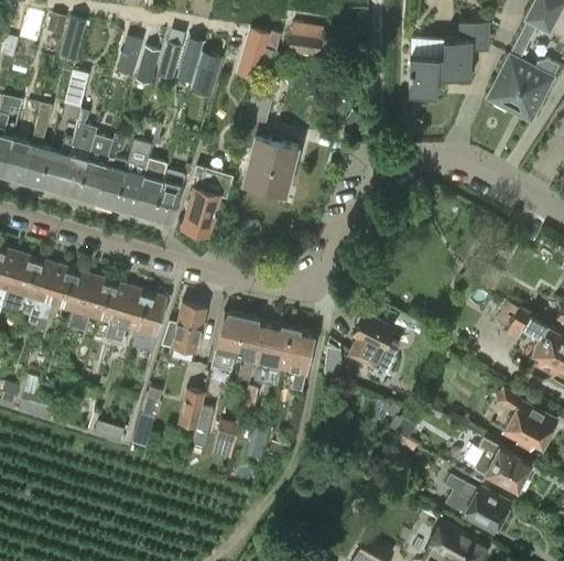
[(509,58),(490,93),(494,101),(530,120),(552,78),(559,66),(548,61),(538,63),(534,71),(519,62),(537,29),(549,34),(563,4),(563,2),(559,0),(537,0),(525,22),(527,23),(508,57),(509,58)]
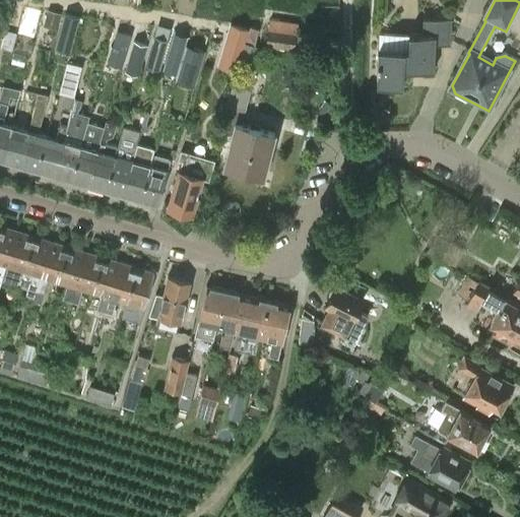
[(49,10),(45,25),(57,28),(61,13),(49,10)]
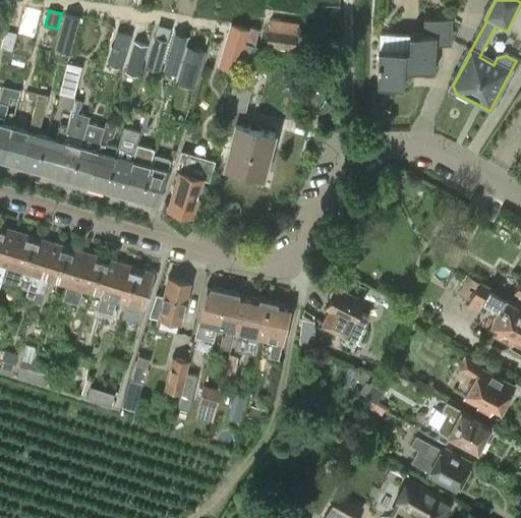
[(3,15),(0,36),(3,37),(0,50),(0,51),(12,54),(17,37),(5,34),(9,16),(3,15)]
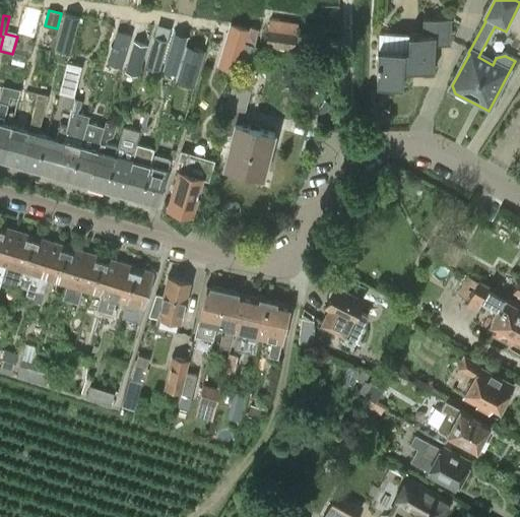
[(378,36),(377,87),(402,88),(403,72),(434,73),(435,47),(450,48),(452,21),(423,20),(421,37),(409,37),(378,36)]
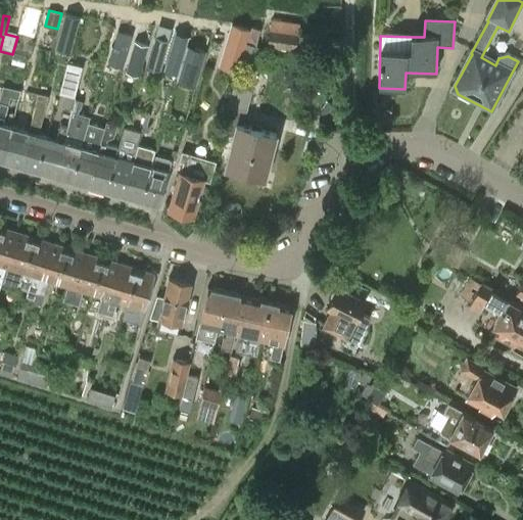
[(78,25),(64,21),(56,53),(69,57),(78,25)]
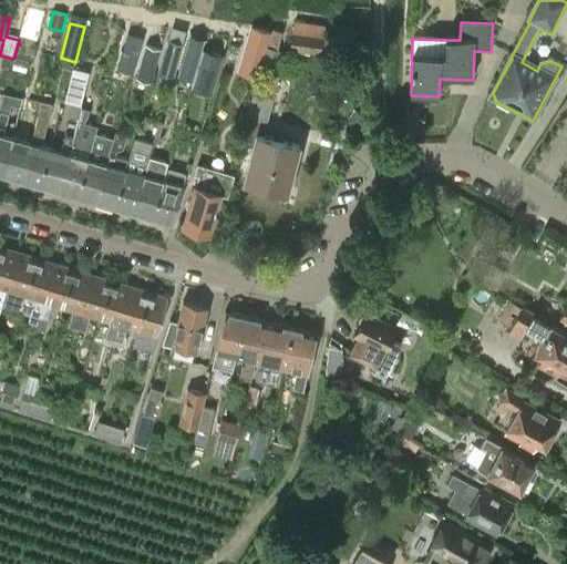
[(267,49),(270,33),(264,32),(249,29),(245,43),(250,45),(267,49)]
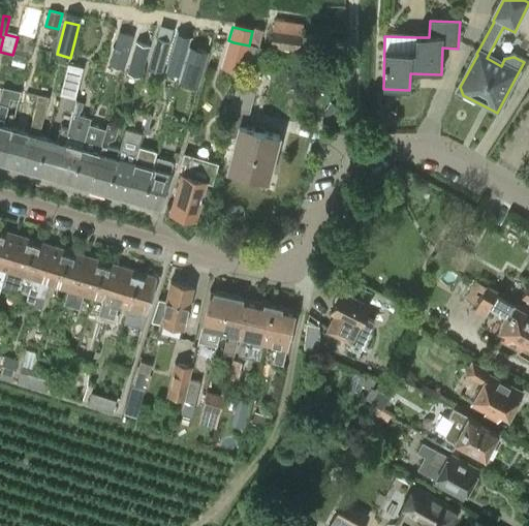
[(253,30),(252,31),(249,45),(258,48),(262,32),(253,30)]
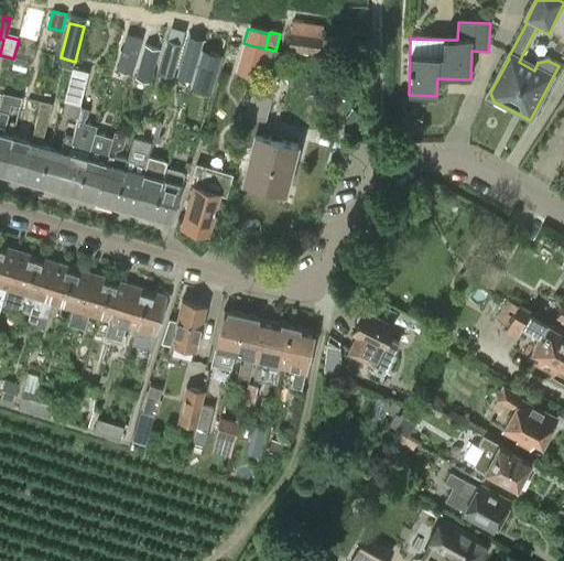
[(318,56),(322,39),(291,33),(288,51),(318,56)]
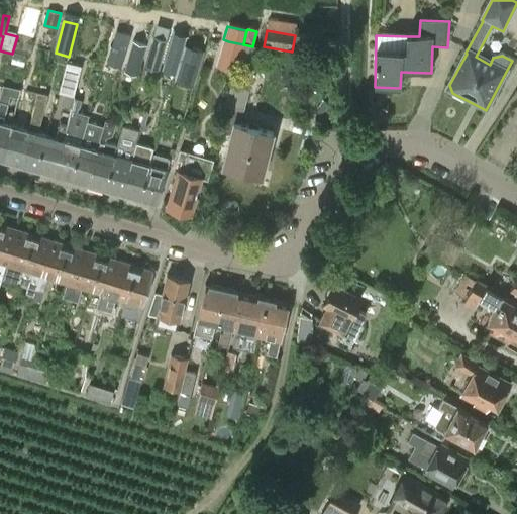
[(308,37),(295,35),(292,52),(305,54),(308,37)]
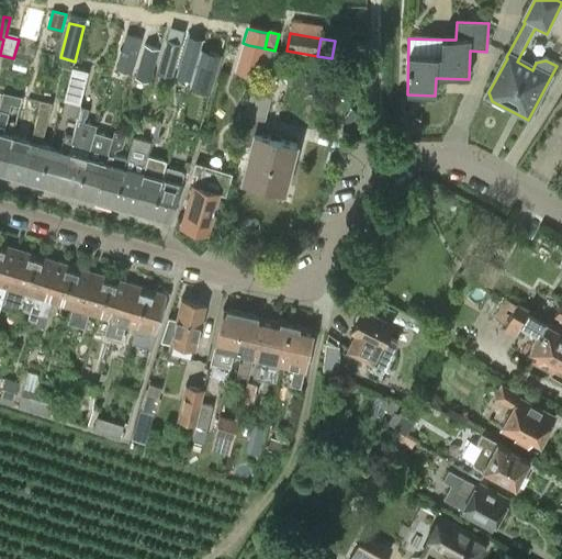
[(182,46),(166,42),(156,75),(172,80),(182,46)]
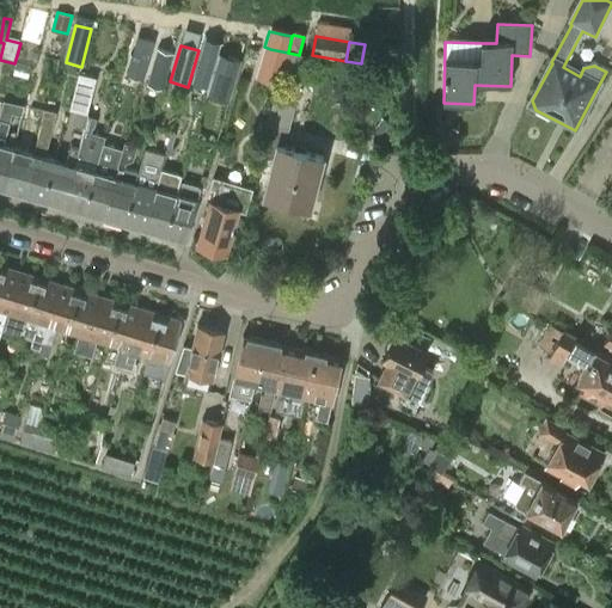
[(135,47),(127,78),(142,81),(151,51),(135,47)]
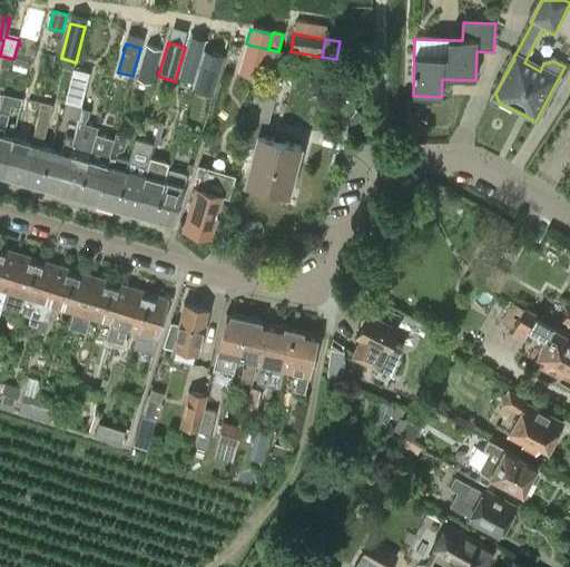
[(268,49),(252,46),(246,71),(262,76),(268,49)]
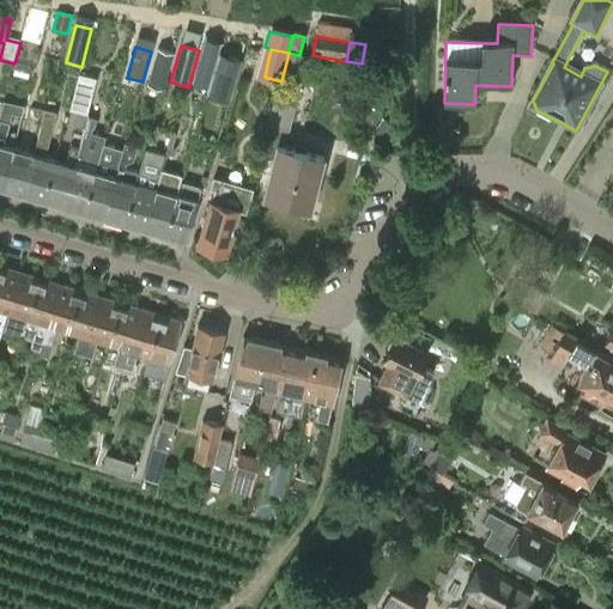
[(173,58),(157,53),(149,80),(164,84),(173,58)]
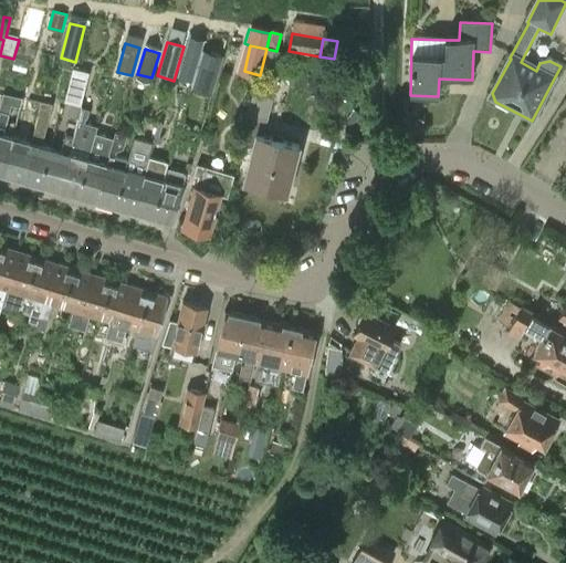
[(276,51),(266,49),(260,75),(272,77),(279,51),(276,51)]
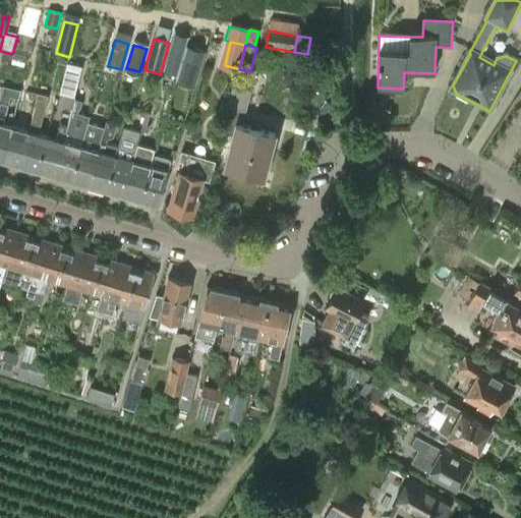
[(171,49),(165,68),(178,72),(184,53),(171,49)]
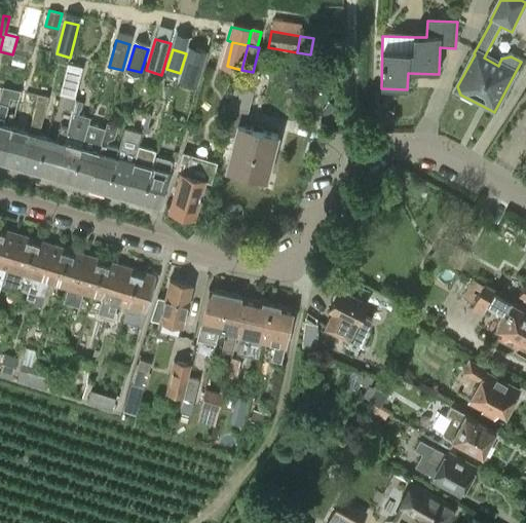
[(177,84),(196,90),(207,54),(187,49),(177,84)]
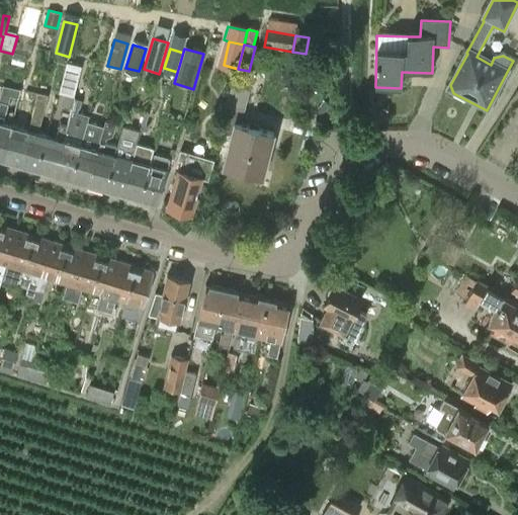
[(64,96),(73,98),(81,69),(66,65),(59,94),(64,96)]
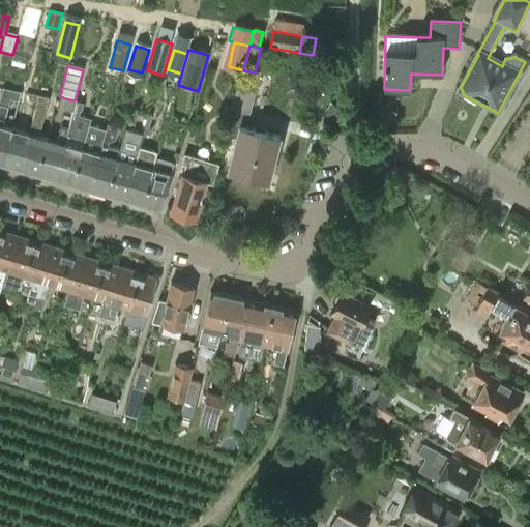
[(0,97),(0,165),(1,165),(10,129),(3,127),(7,110),(9,110),(13,92),(2,90),(0,97)]
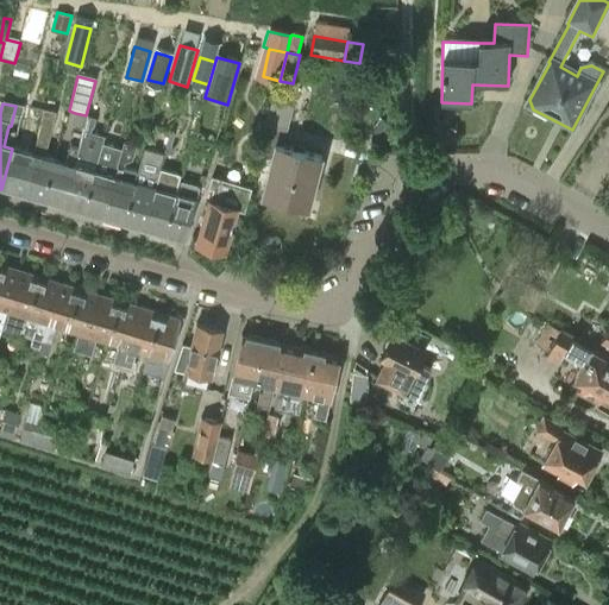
[(272,104),(269,127),(290,130),(293,106),(272,104)]
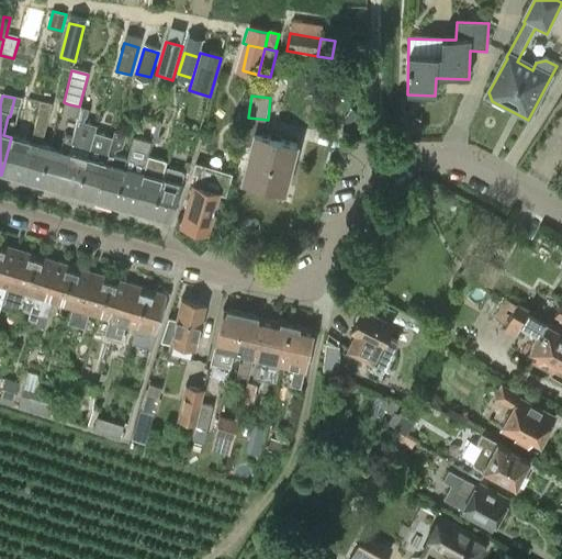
[(41,104),(41,103),(21,99),(11,137),(1,175),(20,180),(41,104)]
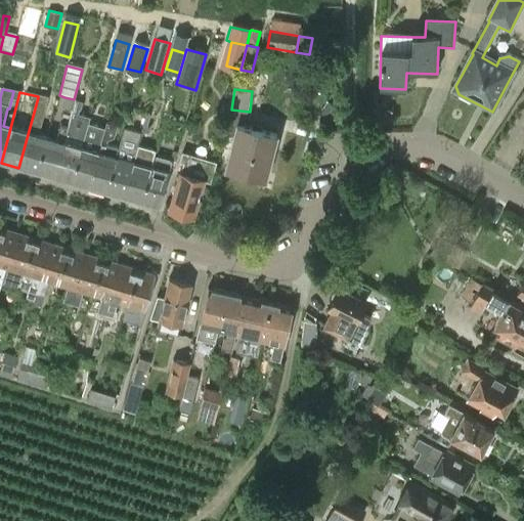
[(38,97),(18,168),(36,173),(46,138),(37,135),(46,99),(38,97)]
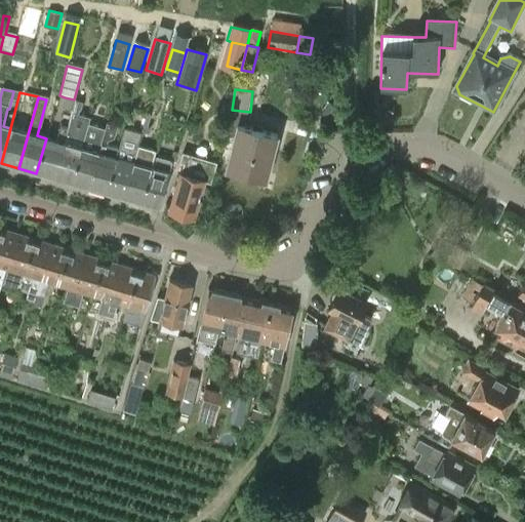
[(72,112),(75,102),(76,101),(74,99),(65,97),(62,109),(72,112)]
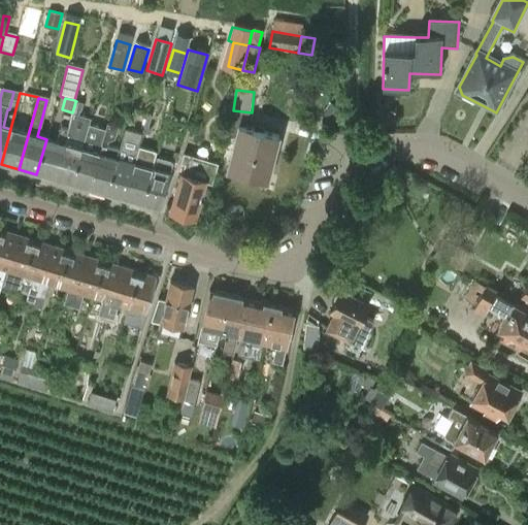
[(75,102),(72,112),(68,131),(55,179),(72,185),(88,126),(89,126),(91,120),(90,120),(79,118),(83,106),(84,104),(75,102)]
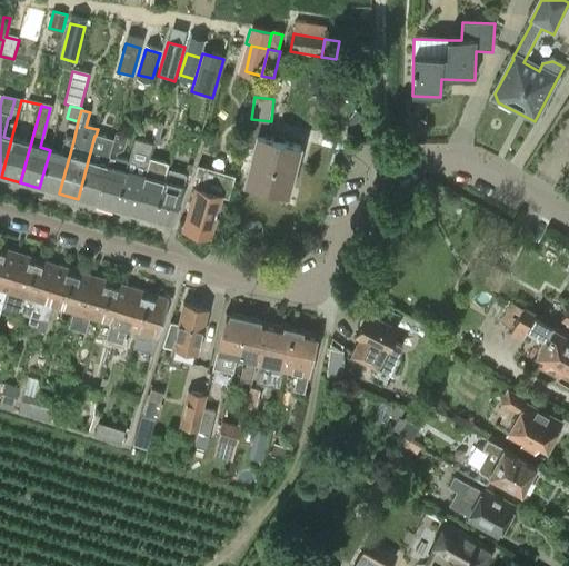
[(161,120),(135,216),(153,220),(168,171),(167,170),(163,181),(156,179),(159,166),(158,166),(168,128),(170,129),(173,117),(162,115),(161,121),(161,120)]
